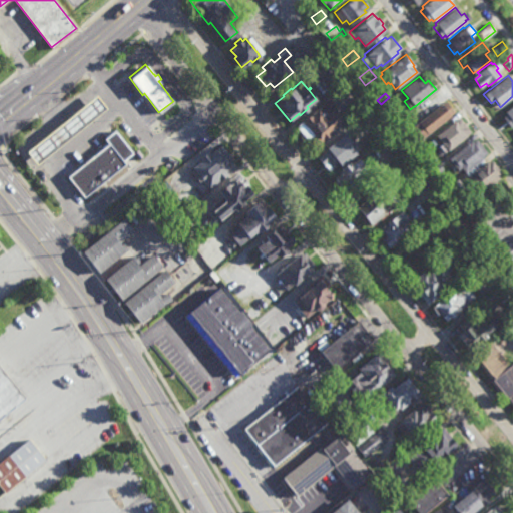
[(34,164),(24,151),(95,94),(105,107),(34,164)]
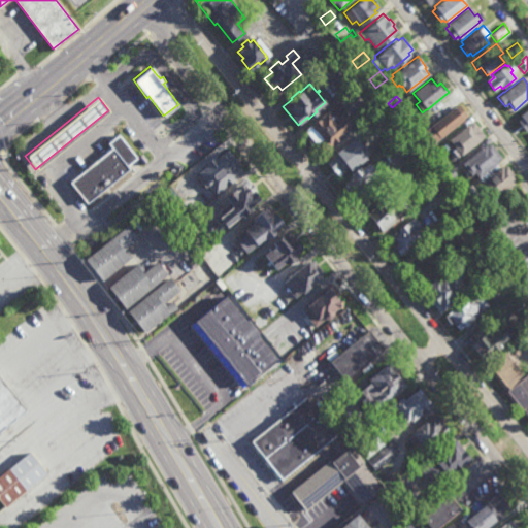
[(343,112),(349,119),(347,120),(353,127),(323,152),(322,151),(318,152),(315,147),(316,143),(315,142),(312,144),(307,139),(309,137),(303,130),(338,101),(340,103),(341,102),(343,105),(342,105),(347,110),(343,112)]
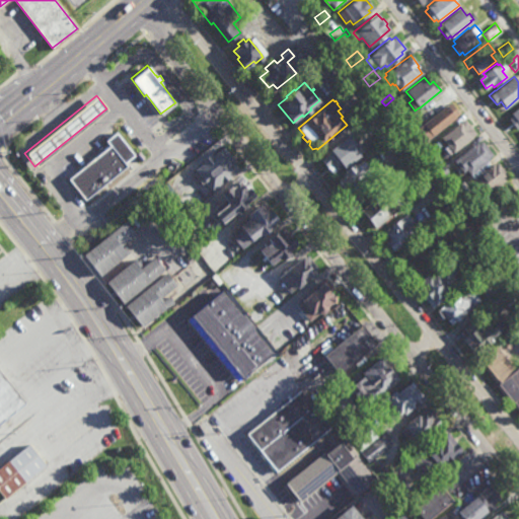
[(362,106),(362,107),(361,107),(361,108),(360,108),(360,109),(359,109),(358,109),(357,109),(356,109),(355,109),(355,108),(354,108),(354,107),(353,106),(353,105),(353,104),(353,103),(354,102),(354,101),(355,101),(356,100),(357,100),(358,100),(360,100),(360,101),(361,101),(361,102),(362,102),(362,103),(362,104),(362,106)]
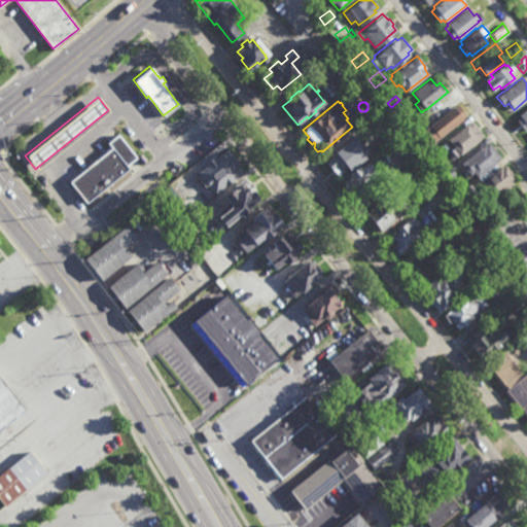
[(465,115),(461,119),(431,143),(422,131),(452,107),(452,108),(457,104),(465,115)]
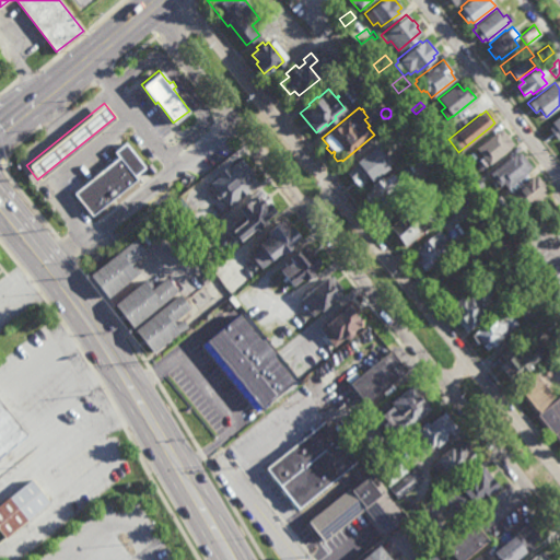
[(559,136),(557,139),(548,128),(552,125),(550,121),(559,114),(559,136)]
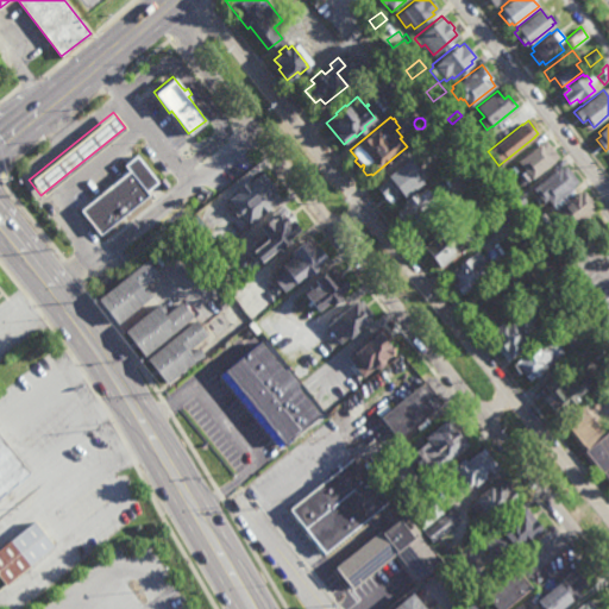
[(531,180),(529,179),(526,182),(520,174),(523,170),(516,161),(545,139),(558,158),(531,180)]
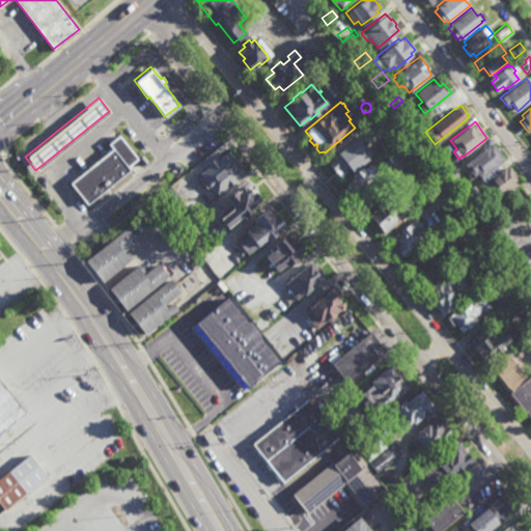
[(85,204),(68,184),(111,148),(107,143),(117,135),(137,159),(128,166),(130,169),(85,204)]
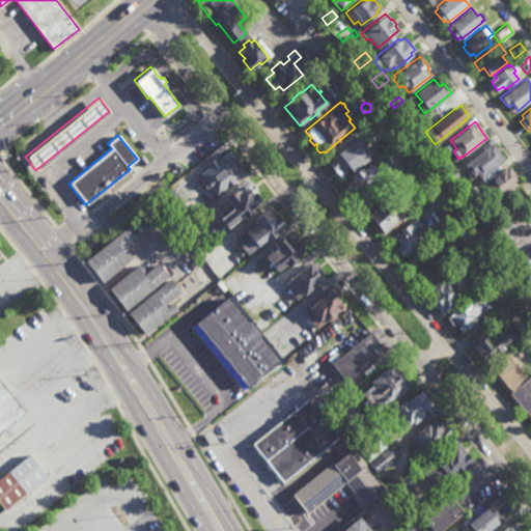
[(364,146),(360,149),(364,155),(365,154),(366,156),(358,162),(360,165),(352,172),(350,169),(339,177),(328,163),(336,157),(335,155),(341,149),(341,148),(348,143),(352,146),(360,141),(364,146)]
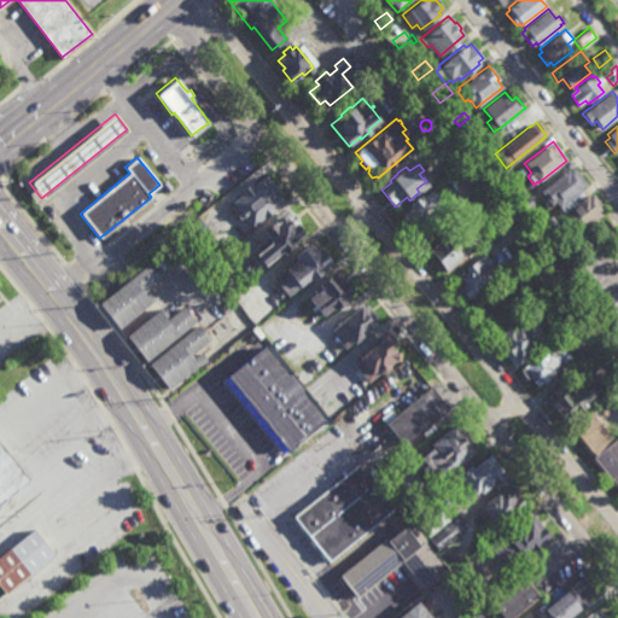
[(499,176),(493,169),(497,165),(502,172),(499,176)]
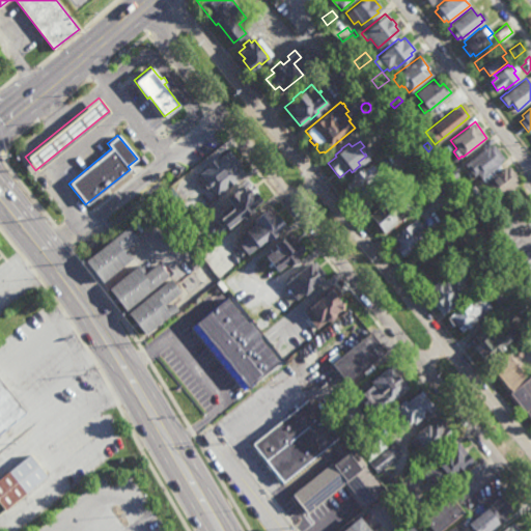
[(375,154),(371,148),(375,144),(380,149),(375,154)]
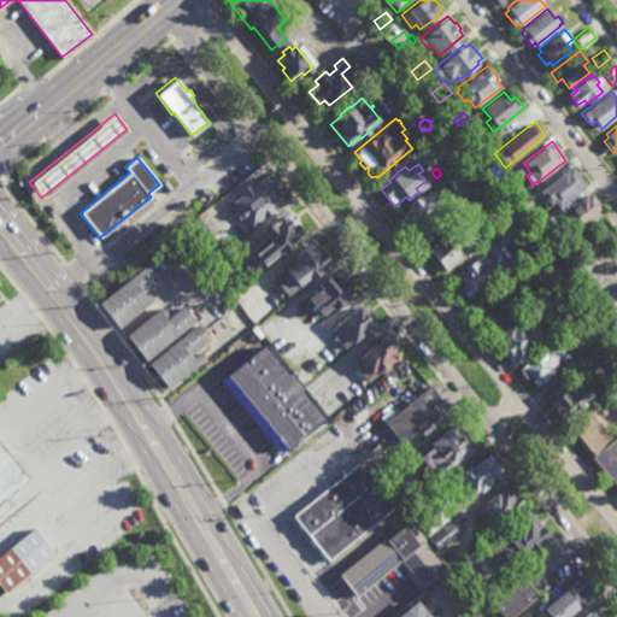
[(585,184),(581,188),(582,189),(557,209),(553,203),(550,205),(539,192),(565,170),(568,171),(573,168),(585,184)]
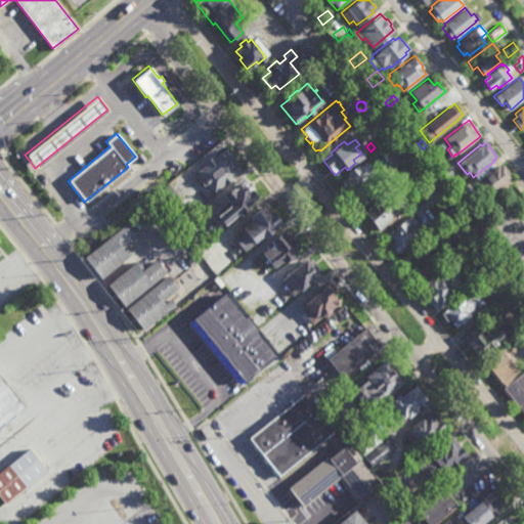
[(408,164),(400,154),(412,144),(421,154),(408,164)]
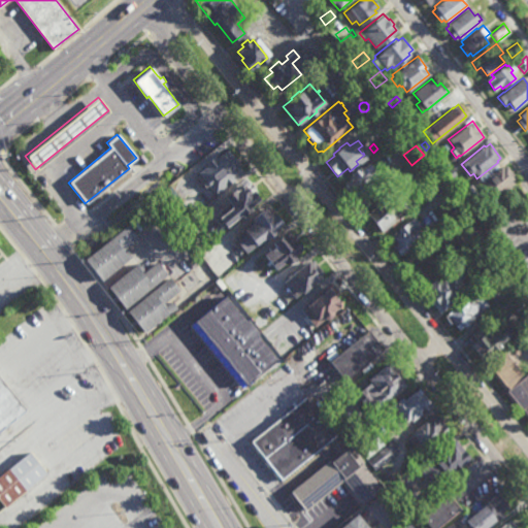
[(239,164),(237,165),(242,172),(234,178),(234,179),(226,186),(225,186),(215,194),(197,171),(206,165),(205,163),(215,156),(217,158),(228,149),(239,164)]
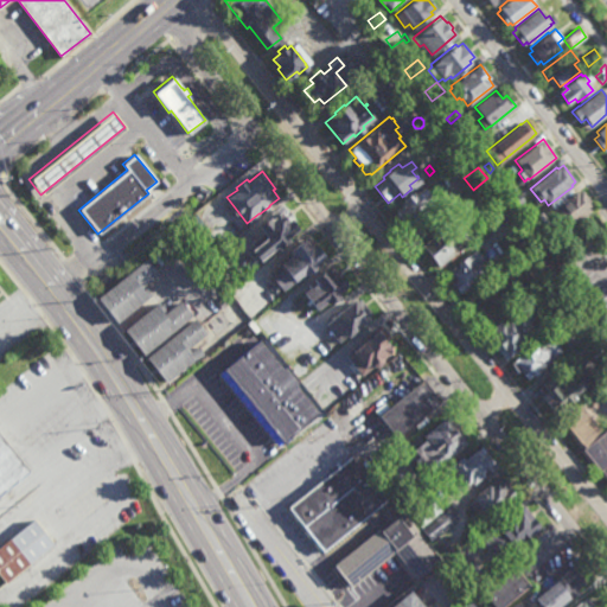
[(408,229),(402,222),(400,223),(395,215),(396,215),(393,211),(402,204),(400,200),(410,192),(413,195),(422,187),(426,192),(428,190),(439,203),(422,216),(423,218),(408,229)]
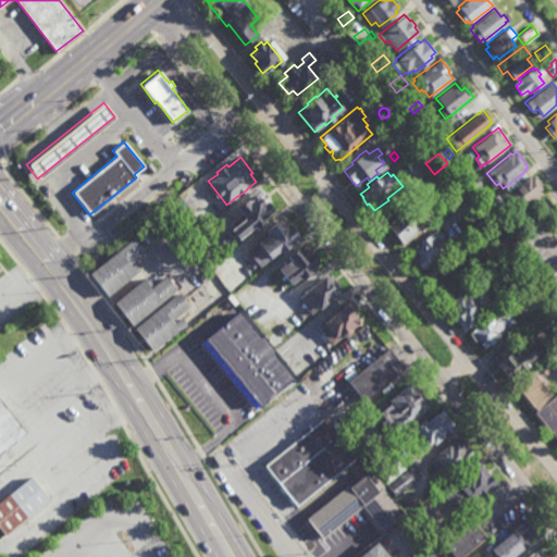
[(544,189),(541,192),(542,194),(520,211),(515,205),(511,206),(504,195),(529,175),(530,177),(533,175),(544,189)]
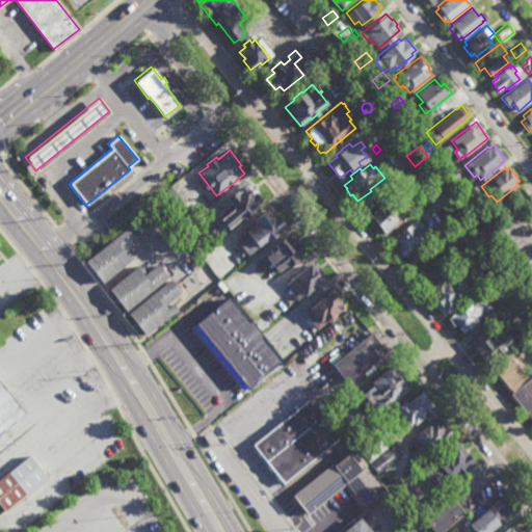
[(451,182),(446,176),(453,169),(458,176),(451,182)]
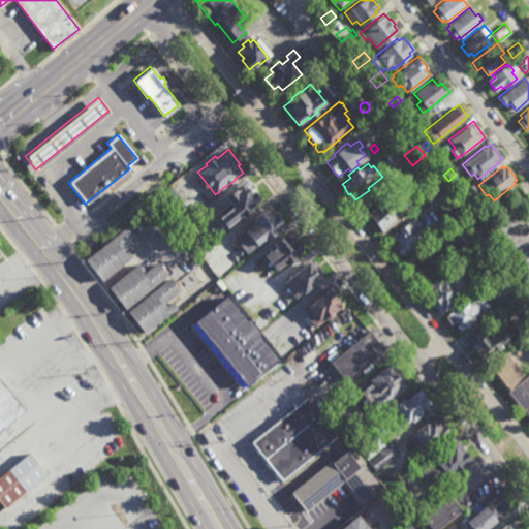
[(438,189),(432,182),(440,175),(446,182),(438,189)]
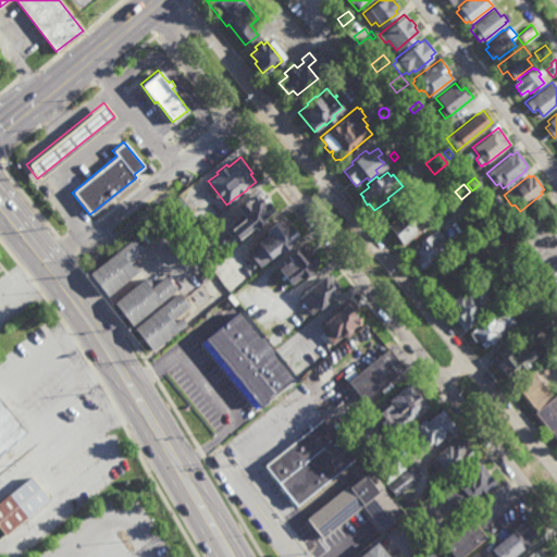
[(264,194),(268,192),(271,195),(268,198),(269,198),(265,200),(274,211),(262,220),(264,221),(255,230),(252,227),(237,239),(230,230),(242,219),(243,215),(236,207),(244,200),(243,199),(259,187),(264,194)]
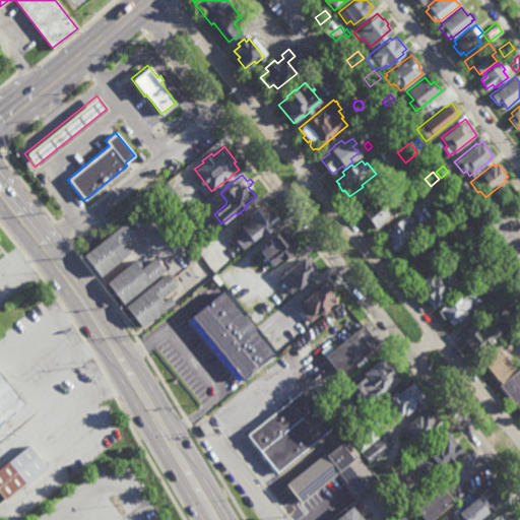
[(165,205),(154,193),(167,183),(176,195),(165,205)]
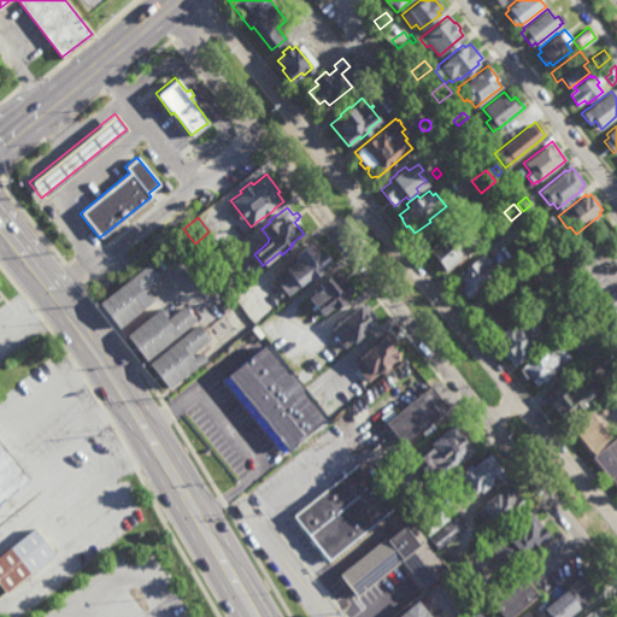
[(481,242),(465,257),(464,256),(445,272),(427,250),(436,241),(446,231),(447,233),(465,218),(475,230),(472,233),(481,242)]
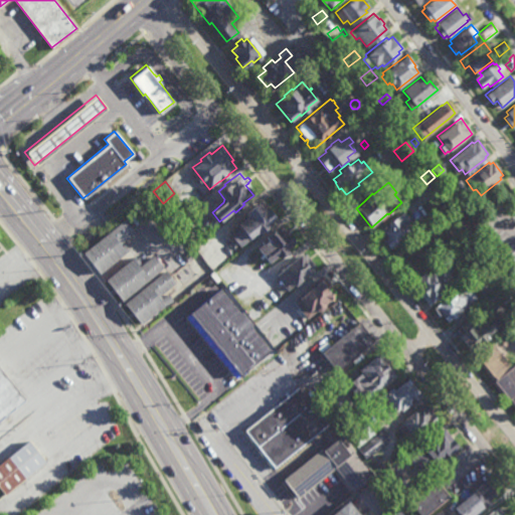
[(168,210),(163,204),(176,195),(180,201),(168,210)]
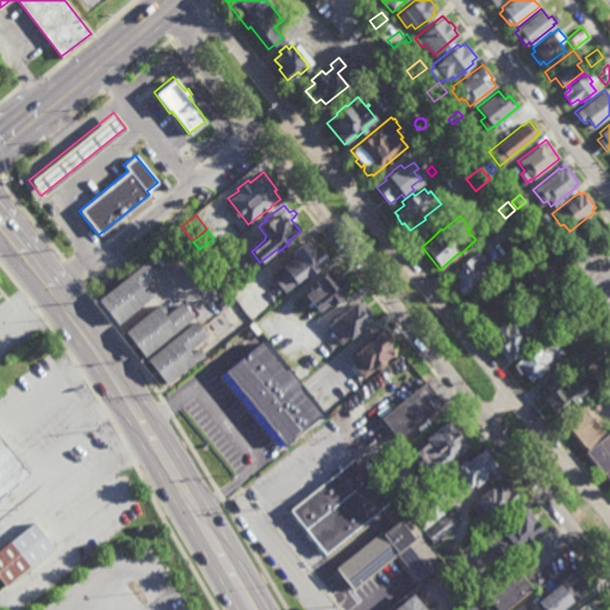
[(327,259),(317,267),(318,268),(306,277),(305,277),(284,293),(269,274),(281,266),(280,265),(292,256),(288,251),(305,240),(305,241),(311,236),(327,259)]
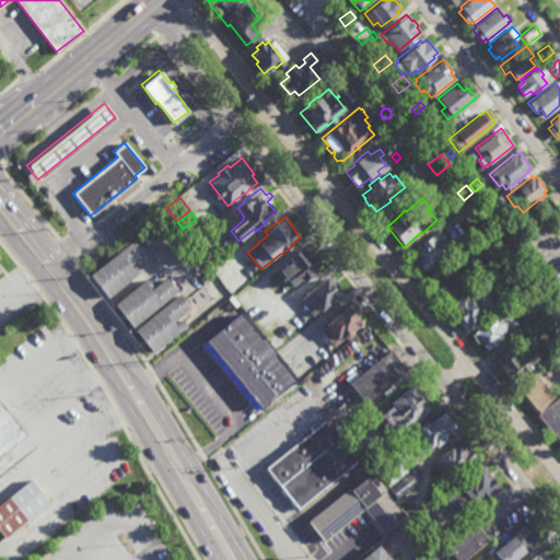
[(433,267),(431,265),(423,271),(409,254),(438,231),(446,242),(441,245),(450,255),(433,267)]
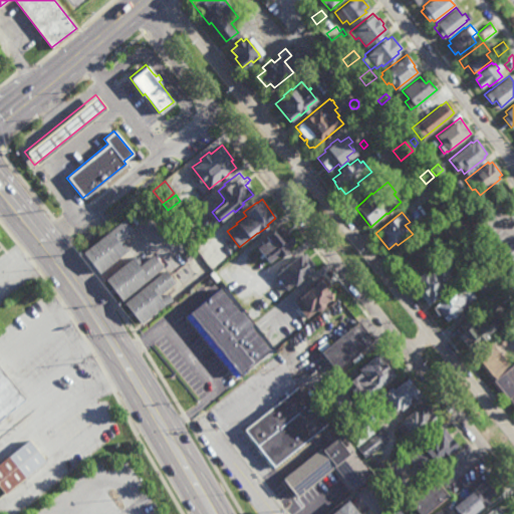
[(123,244),(121,241),(118,244),(120,246),(122,244),(126,250),(97,274),(80,252),(121,219),(134,235),(123,244)]
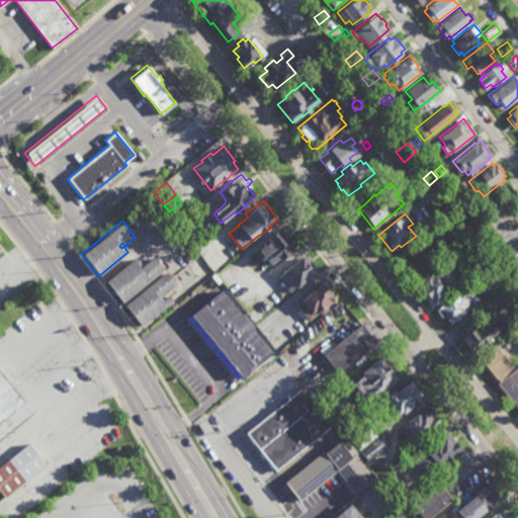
[(285,238),(290,234),(297,243),(287,250),(290,253),(280,261),(278,258),(268,265),(257,250),(268,242),(266,239),(278,230),(285,238)]
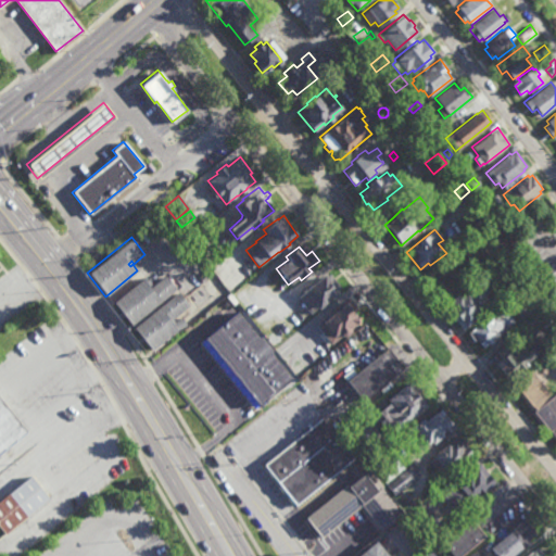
[(202,283),(197,277),(206,268),(212,276),(202,283)]
